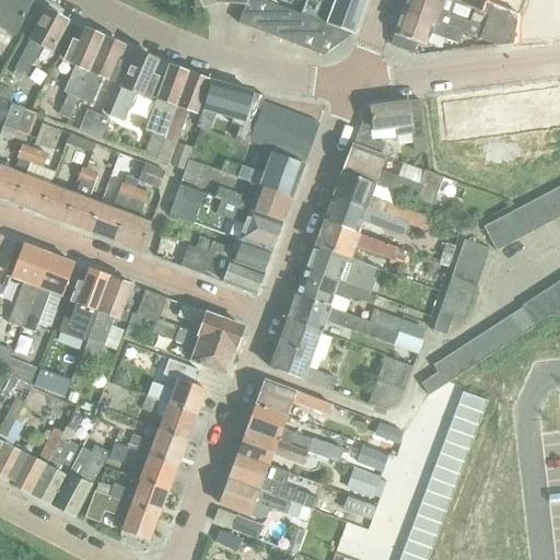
[(25,0),(0,0),(0,27),(14,36),(32,3),(25,0)]
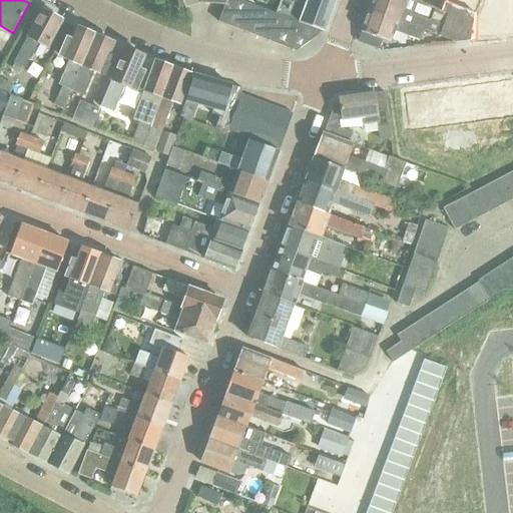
[(218,21),(297,51),(322,32),(276,14),(239,0),(226,0),(224,4),(218,21)]
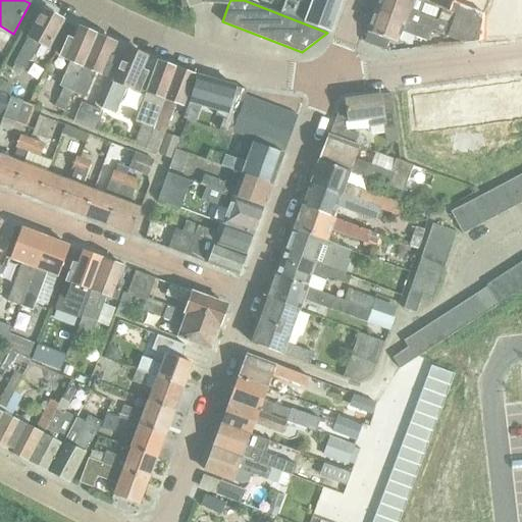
[(300,0),(286,0),(280,14),(327,33),(329,31),(341,2),(334,0),(313,0),(312,4),(300,0)]
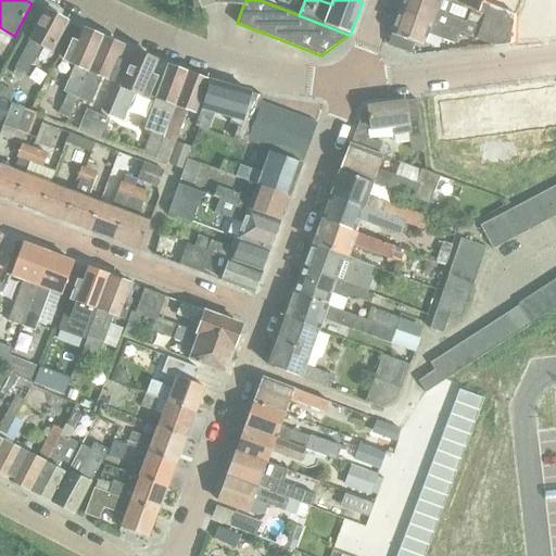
[(405,0),(402,10),(462,34),(495,46),(546,39),(546,37),(474,10),(468,23),(449,15),(454,2),(449,0),(405,0)]
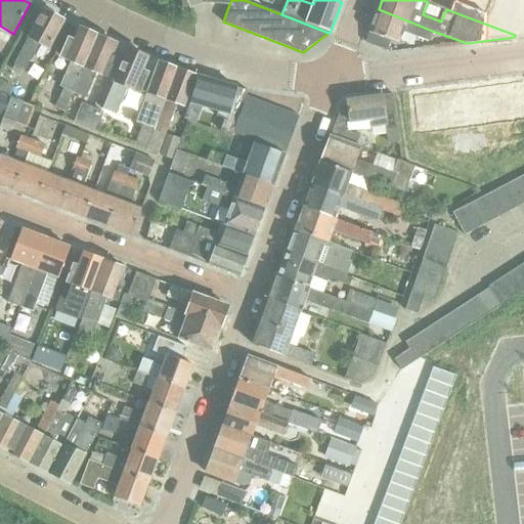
[(449,0),(483,12),(488,0),(449,0)]
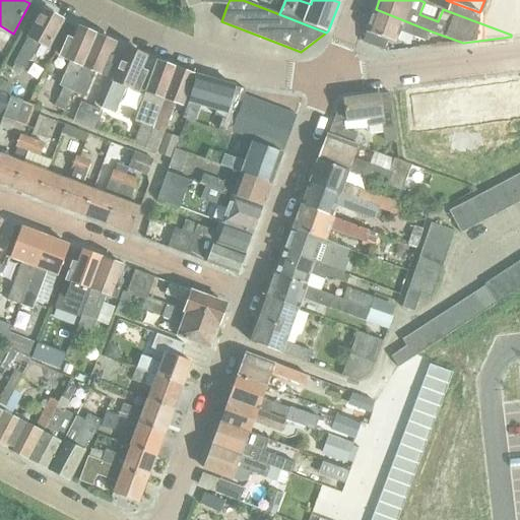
[(48,49),(63,20),(43,9),(13,64),(23,69),(28,60),(30,61),(40,44),(48,49)]
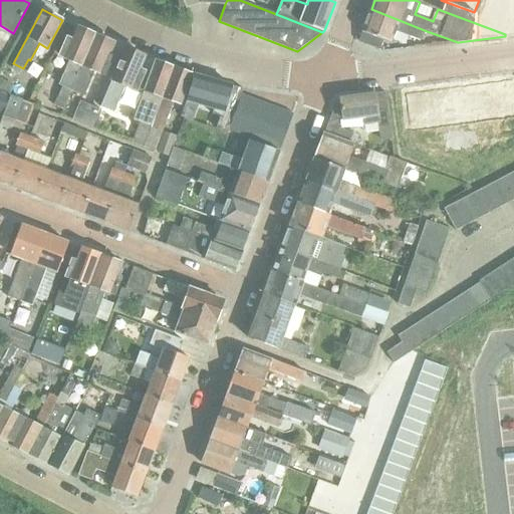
[(427,31),(371,9),(359,40),(381,49),(384,40),(393,43),(398,31),(423,41),(427,31)]
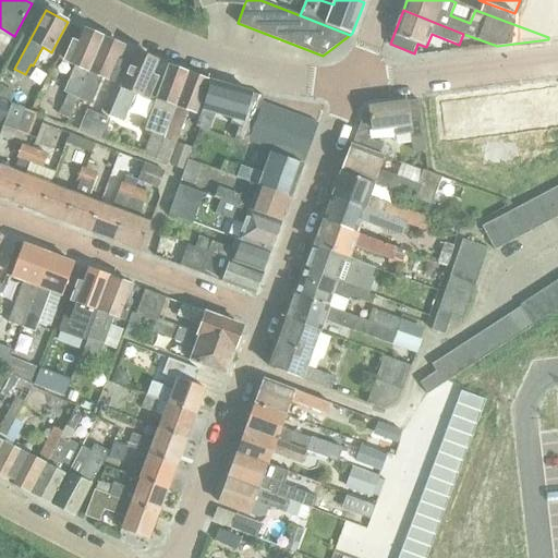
[(79,98),(104,38),(84,29),(77,44),(73,43),(65,61),(75,65),(63,92),(68,94),(62,104),(73,109),(79,98)]
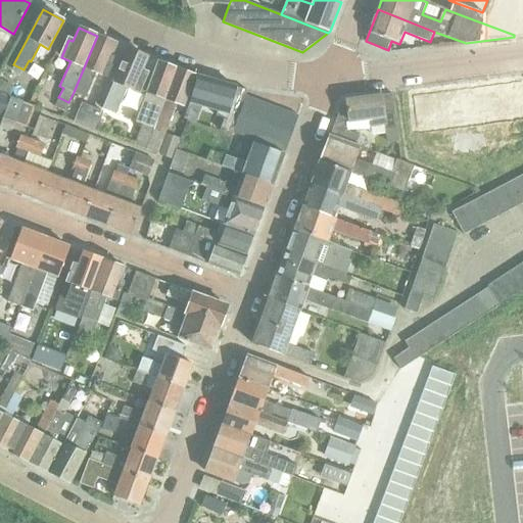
[(116,44),(97,36),(74,92),(85,97),(96,73),(106,77),(114,59),(110,57),(116,44)]
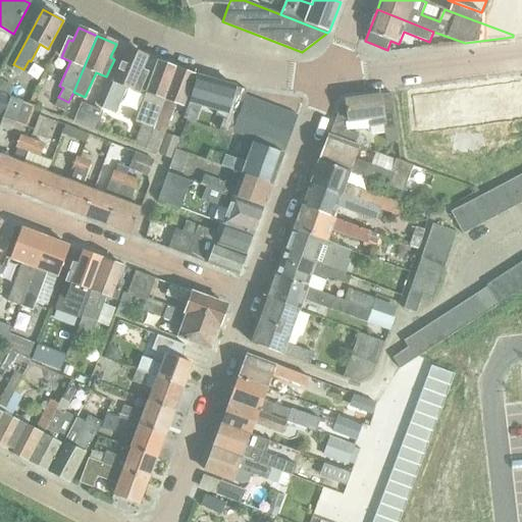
[(141,71),(147,57),(127,49),(102,108),(116,114),(127,87),(139,92),(147,73),(141,71)]
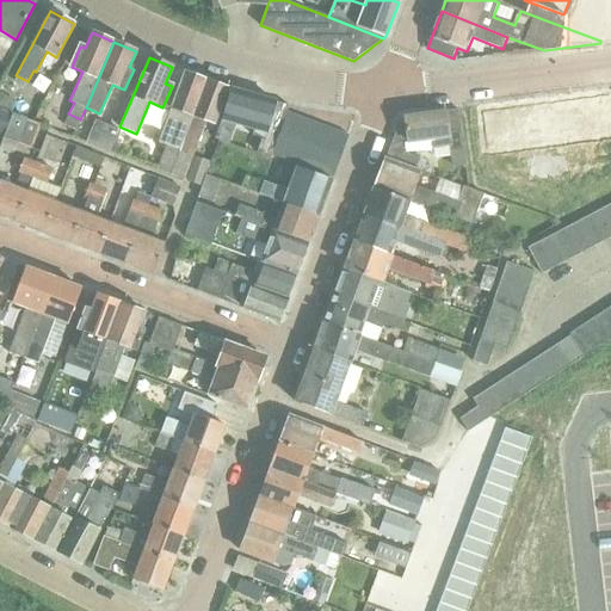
[(158,170),(171,174),(205,81),(184,73),(158,142),(167,146),(158,170)]
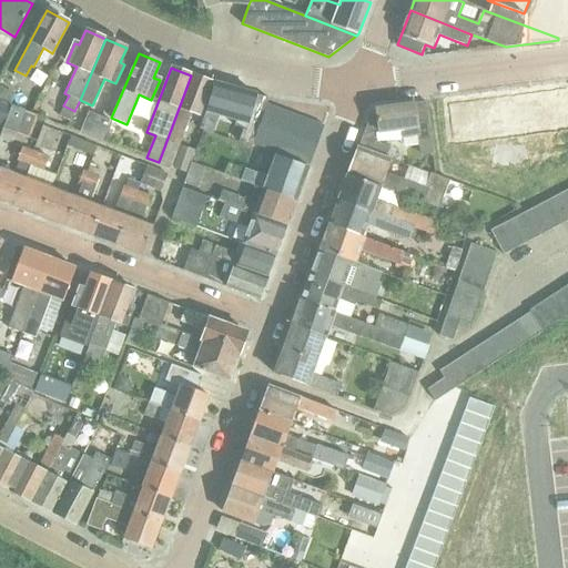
[(191,75),(159,162),(172,168),(180,148),(178,146),(191,112),(200,115),(212,82),(191,75)]
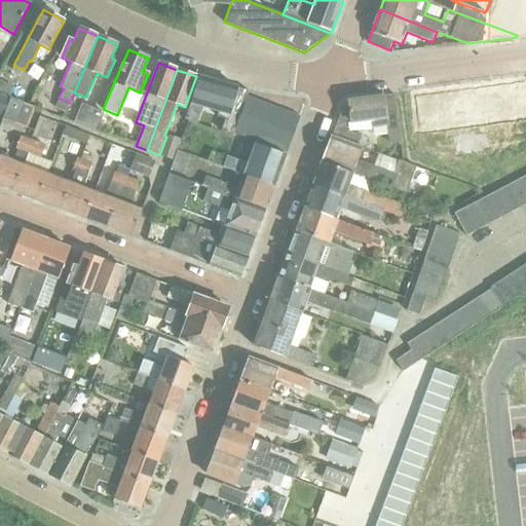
[(200,77),(184,119),(193,122),(199,105),(218,111),(217,116),(225,119),(221,130),(232,136),(234,133),(247,96),(248,91),(249,89),(237,87),(200,77)]
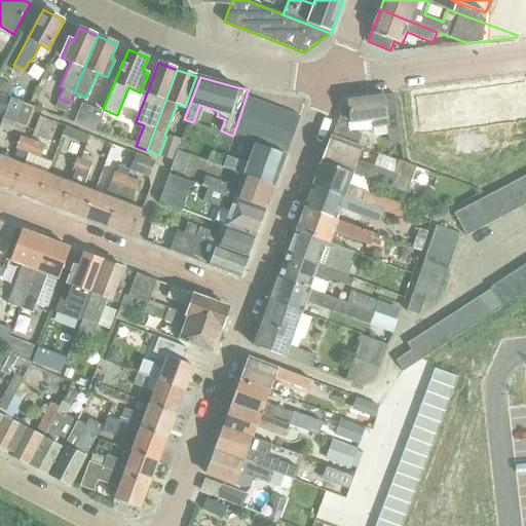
[(525,78),(496,82),(502,122),(525,119),(525,78)]
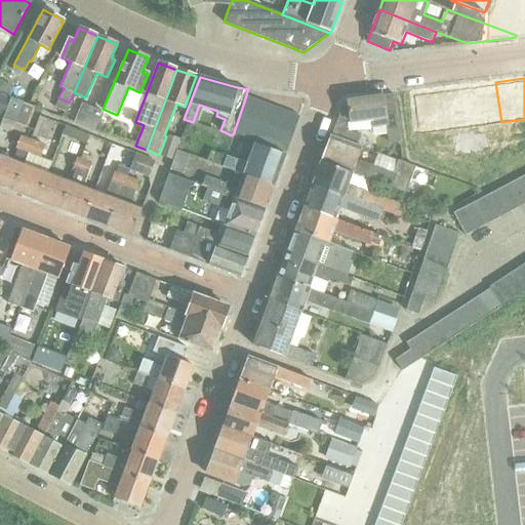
[(495,82),(468,86),(473,126),(501,122),(495,82)]
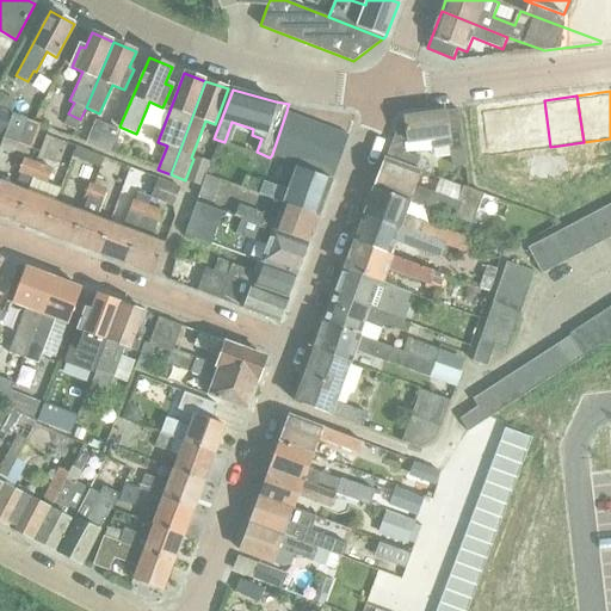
[(511,104),(517,150),(550,147),(544,100),(511,104)]
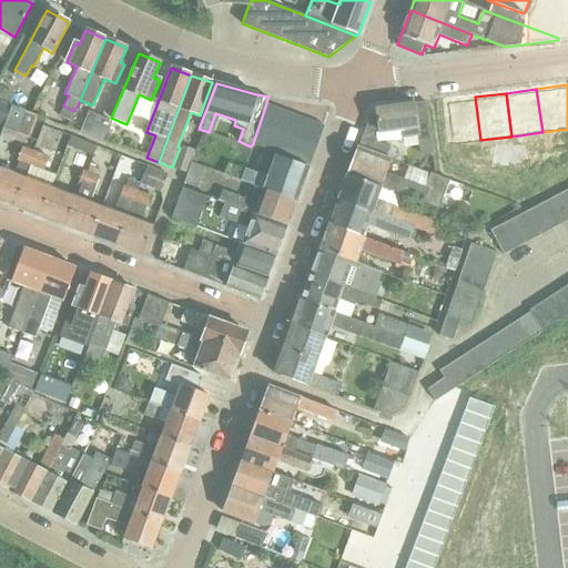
[(475,97),(444,101),(449,144),(480,140),(475,97)]
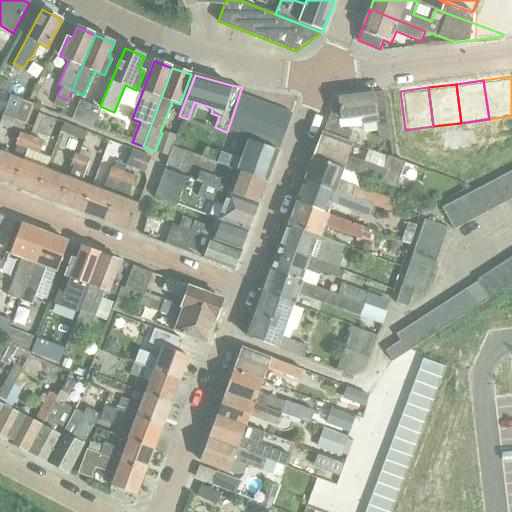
[(228,129),(239,133),(253,98),(240,93),(228,129)]
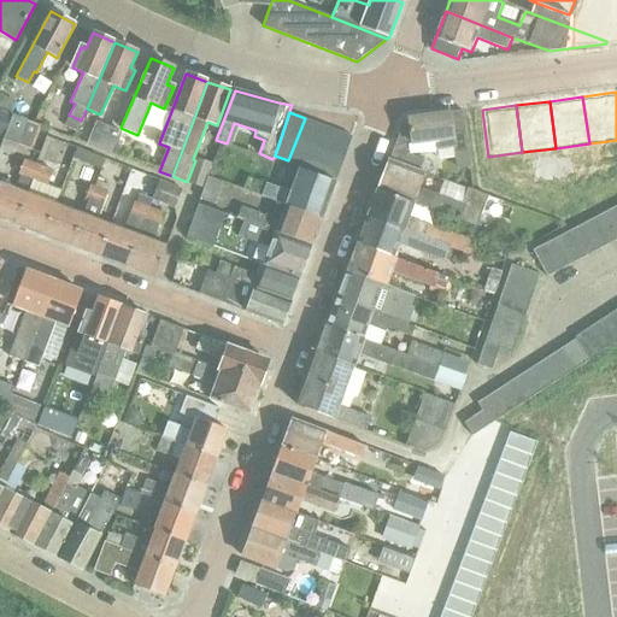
[(472,165),(464,112),(411,119),(412,131),(413,144),(434,141),(435,148),(452,147),(456,168),(472,165)]
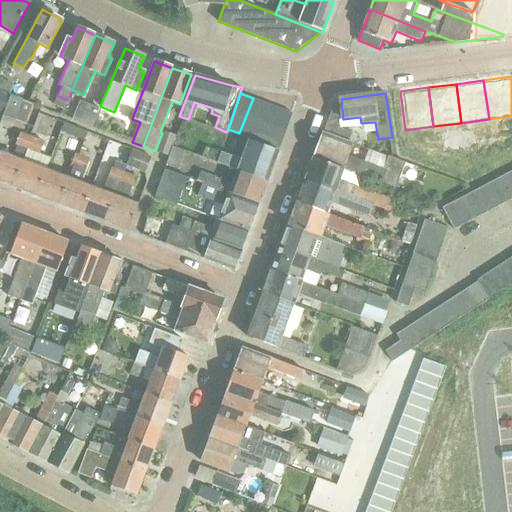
[(2,117),(13,121),(21,101),(10,96),(2,117)]
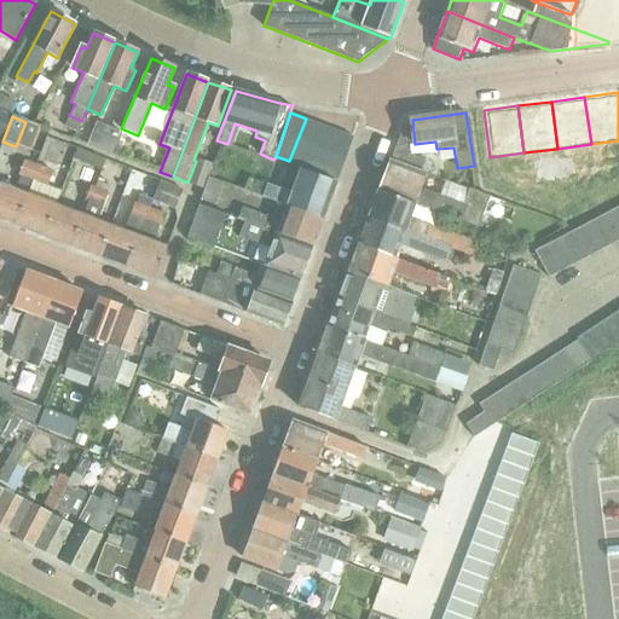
[(289,161),(305,167),(322,125),(306,119),(289,161)]
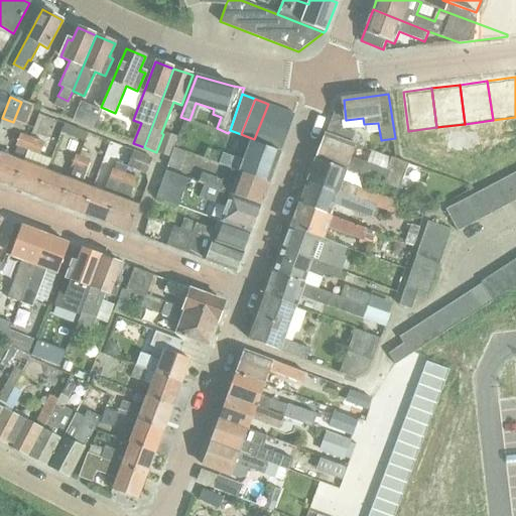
[(21,102),(13,122),(25,126),(33,106),(21,102)]
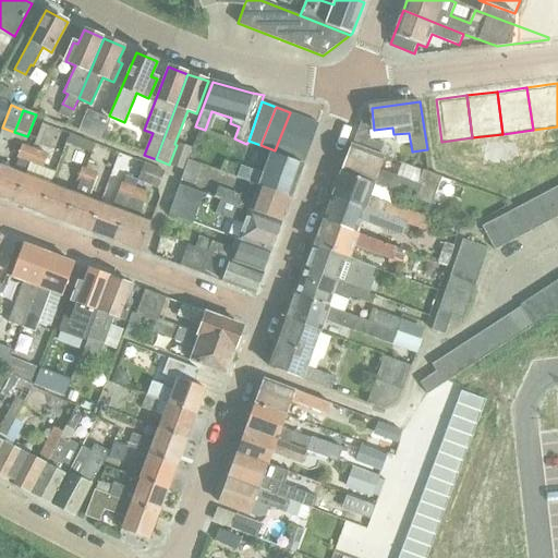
[(77,131),(91,135),(98,116),(86,110),(77,131)]
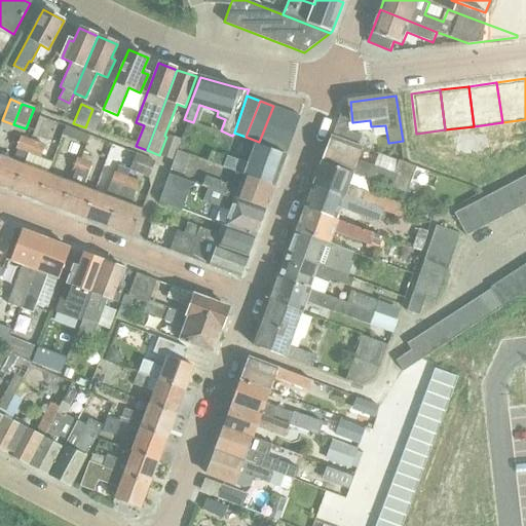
[(259,142),(272,147),(287,111),(273,106),(259,142)]
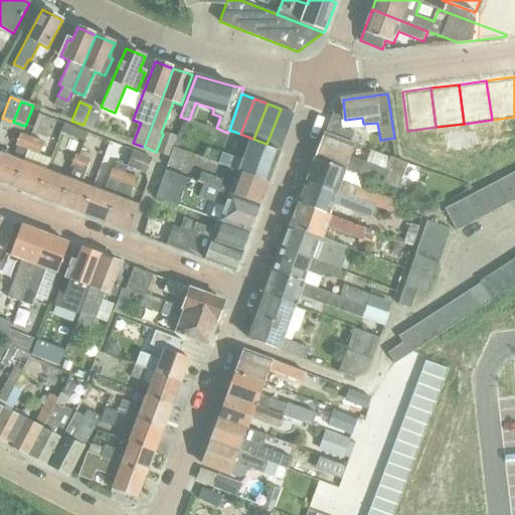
[(91,107),(83,125),(94,129),(102,111),(91,107)]
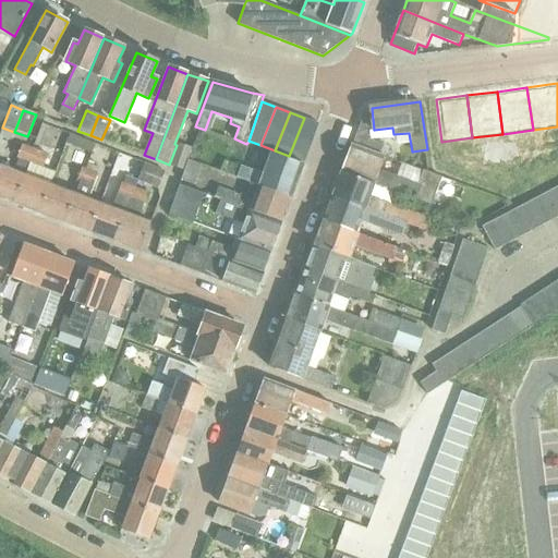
[(304,118),(289,156),(303,161),(318,123),(304,118)]
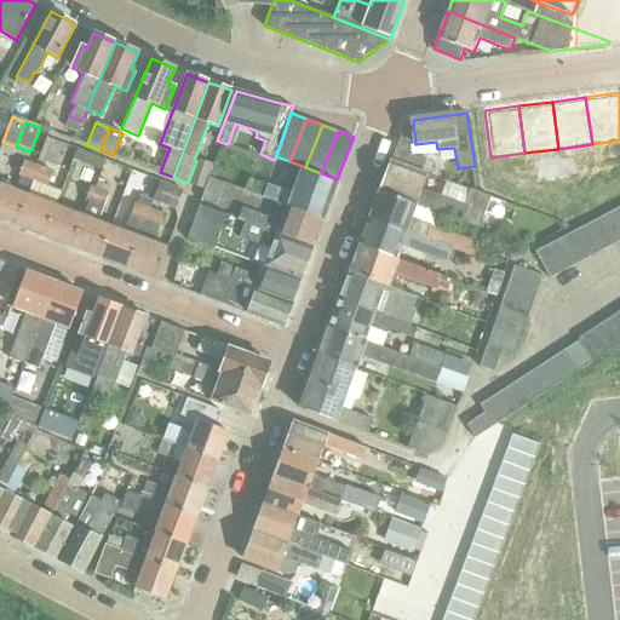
[(414,132),(403,133),(399,147),(409,147),(415,144),(414,132)]
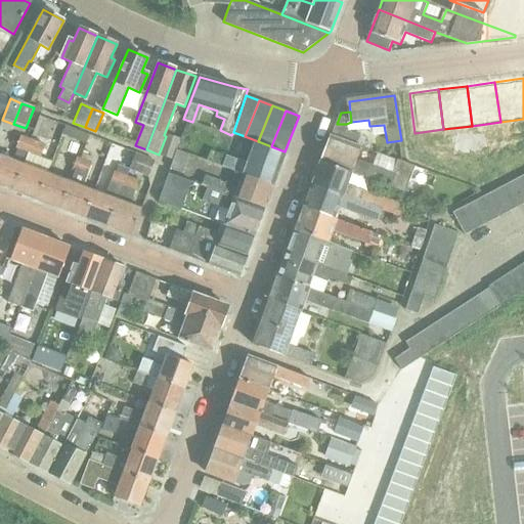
[(337,124),(333,136),(343,139),(348,127),(346,124),(337,124)]
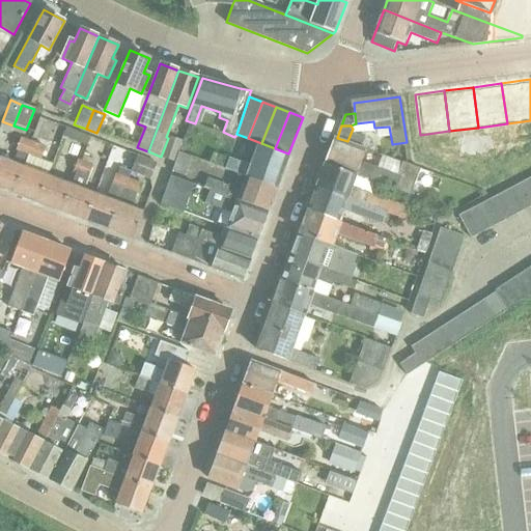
[(89,138),(75,133),(72,142),(86,147),(89,138)]
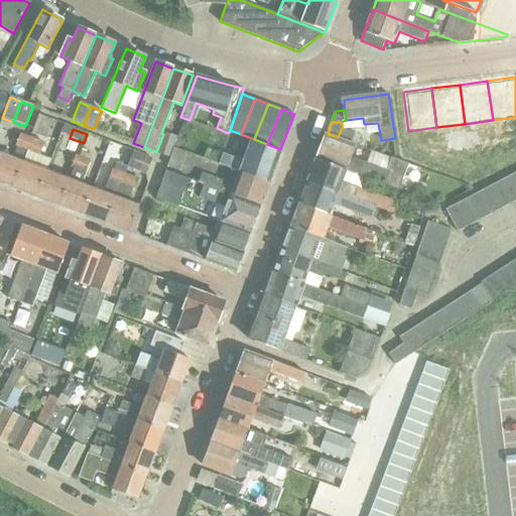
[(173,147),(172,147),(173,144),(176,136),(164,132),(163,134),(156,152),(162,154),(168,156),(170,157),(173,147)]
